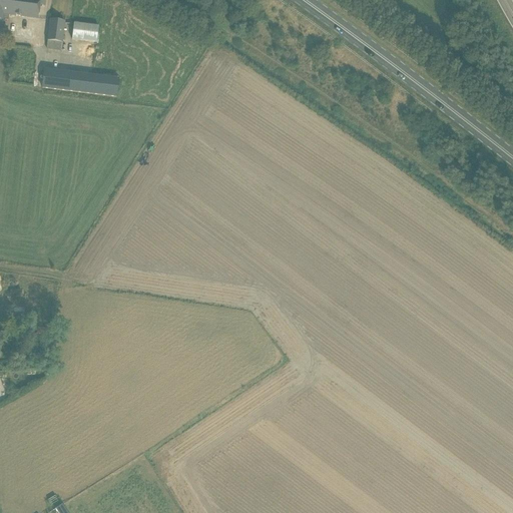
[(0,0),(0,32),(1,33),(2,20),(8,20),(9,15),(38,19),(40,5),(40,0),(0,0)]
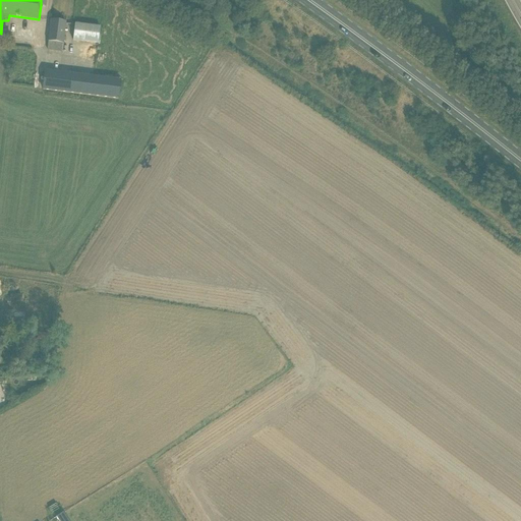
[(52,20),(49,42),(48,51),(62,53),(66,22),(52,20)]
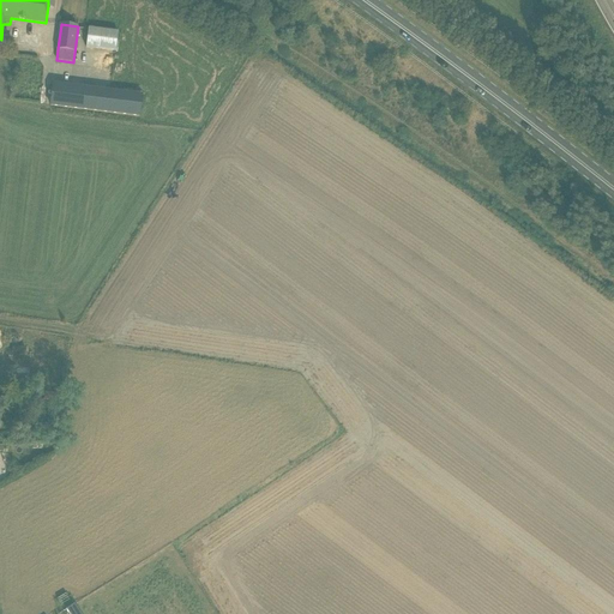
[(88,29),(86,49),(114,52),(115,52),(118,31),(88,29)]
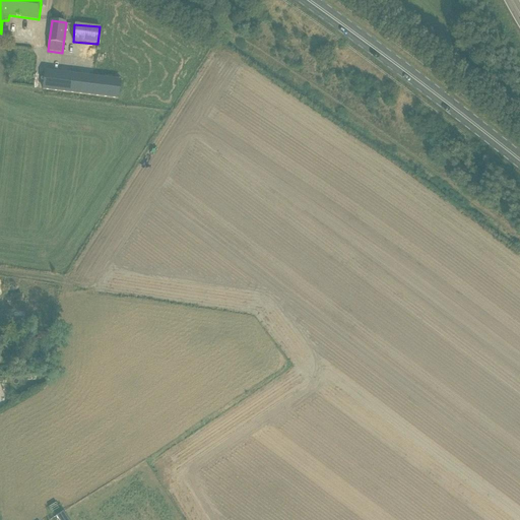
[(118,100),(120,80),(45,71),(43,90),(118,100)]
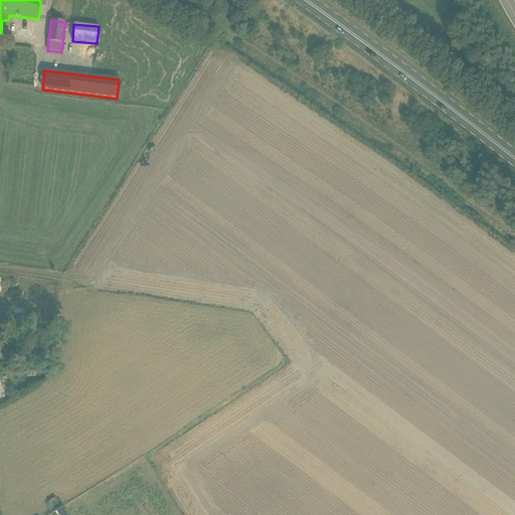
[(37,330),(36,340),(48,342),(49,331),(37,330)]
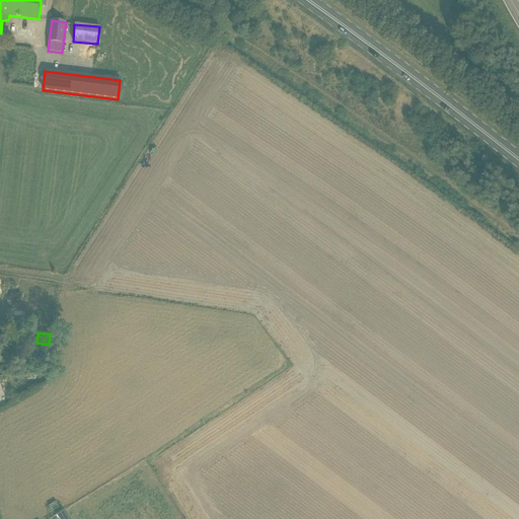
[(52,512),(59,508),(56,502),(49,506),(52,512)]
